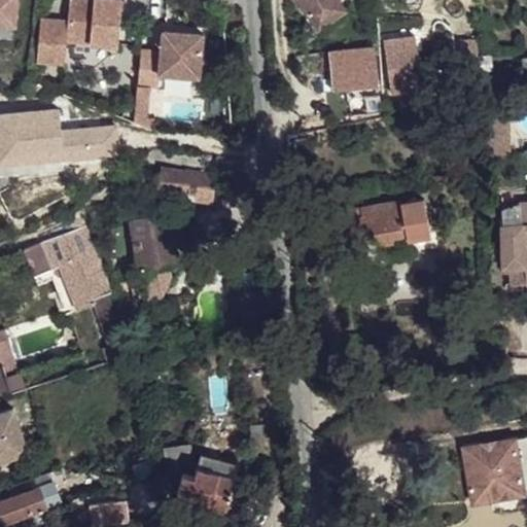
[(0,0),(0,21),(14,23),(15,0),(0,0)]
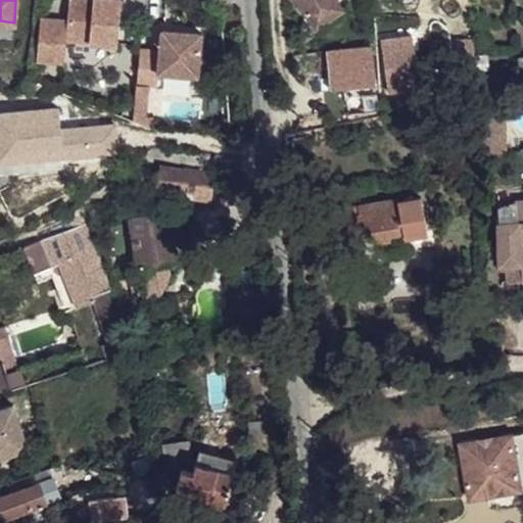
[(67,0),(67,17),(40,14),(36,57),(63,60),(64,37),(116,42),(119,0),(67,0)]
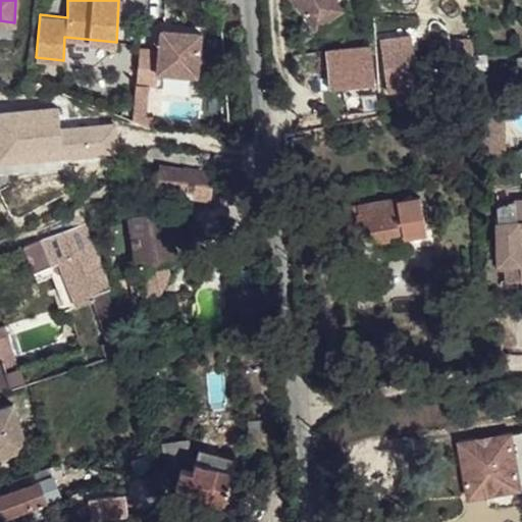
[(294,0),(317,31),(345,14),(333,0),(294,0)]
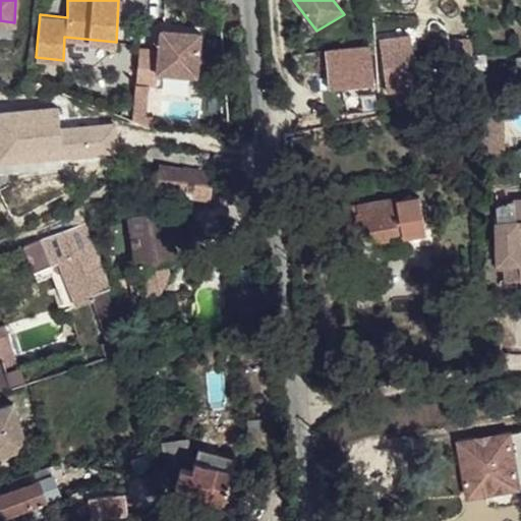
[(158,48),(138,47),(136,81),(155,83),(155,71),(196,74),(199,32),(160,27),(158,48)]
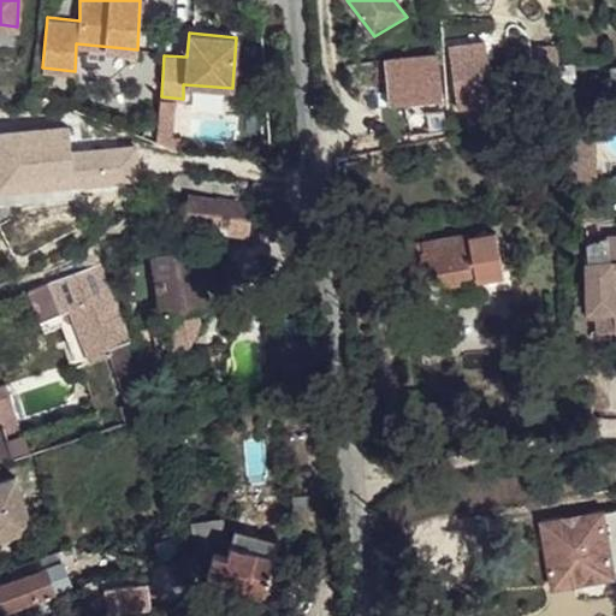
[(406,105),(407,136),(444,134),(439,53),(384,57),(388,106),(406,105)]
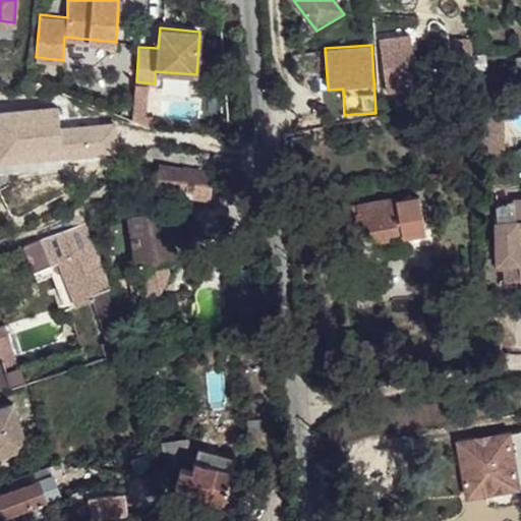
[(403,70),(405,70),(404,59),(384,62),(385,72),(403,70)]
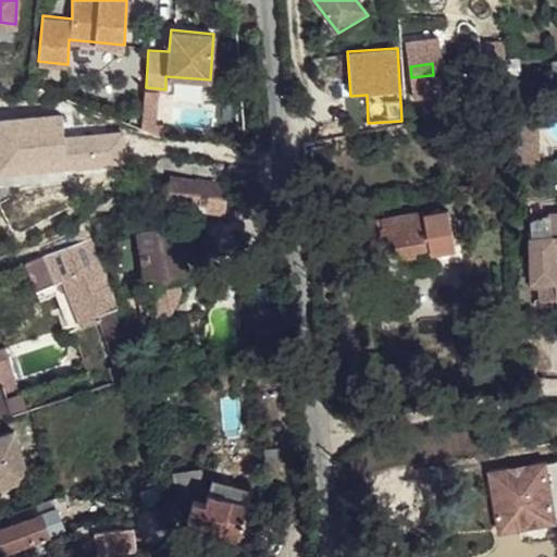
[(413,99),(433,97),(431,75),(411,77),(413,99)]
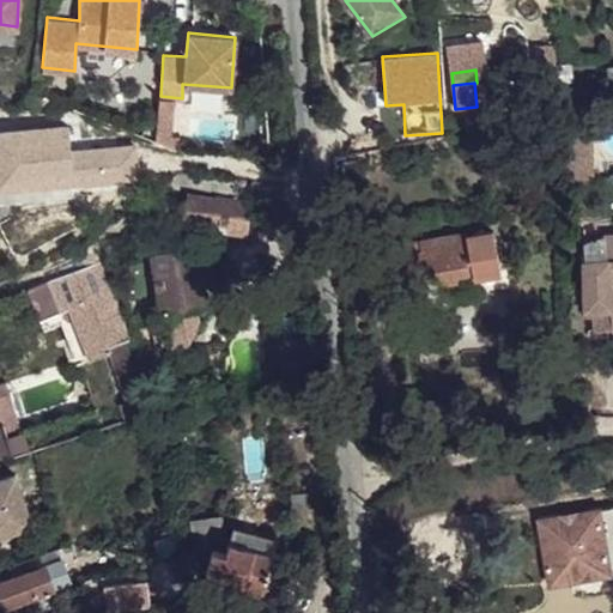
[(89,178),(137,174),(133,143),(86,147),(89,178)]
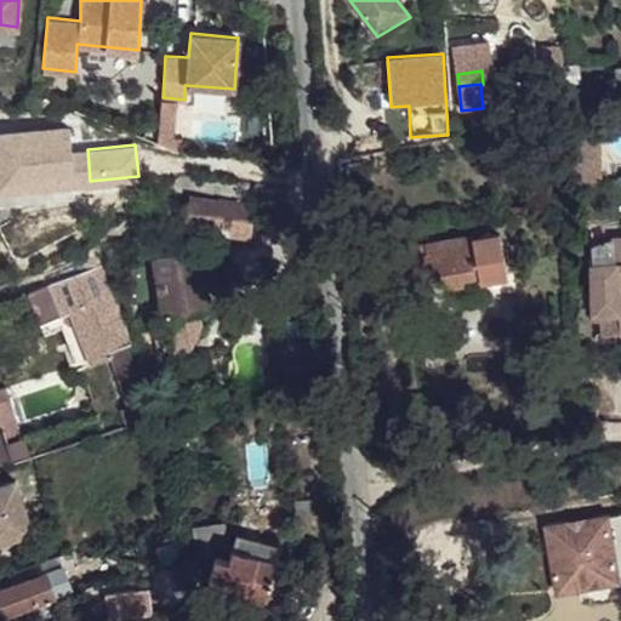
[(64,182),(90,181),(87,149),(87,146),(62,148),(64,182)]
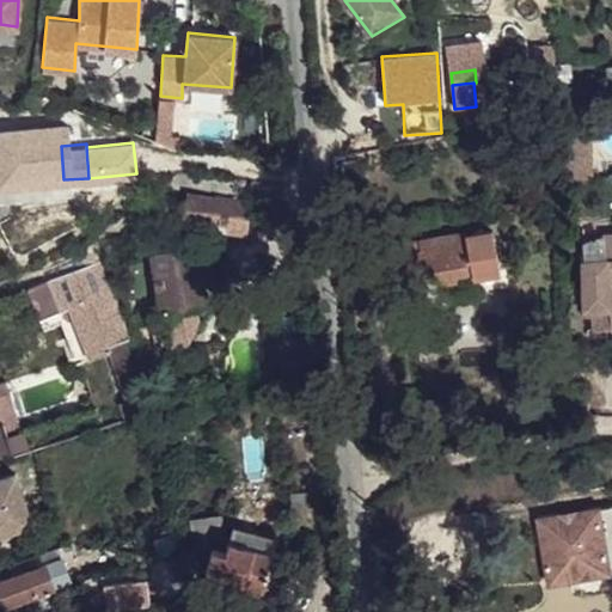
[(209,219),(214,193),(188,189),(184,216),(209,219)]
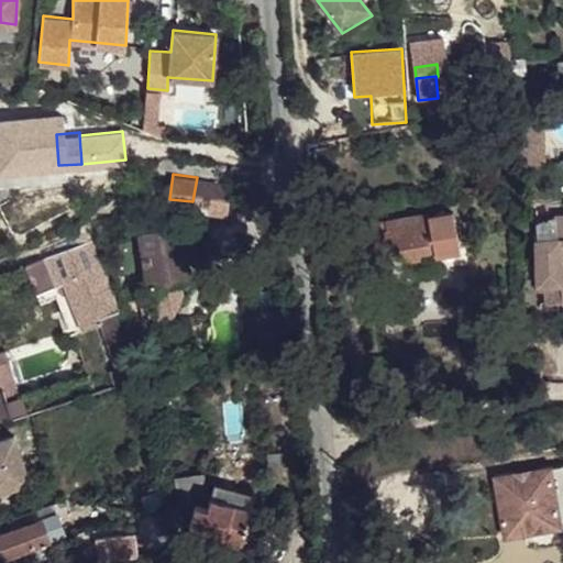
[(211,205),(227,208),(231,184),(213,180),(214,180),(197,177),(192,201),(211,205)]
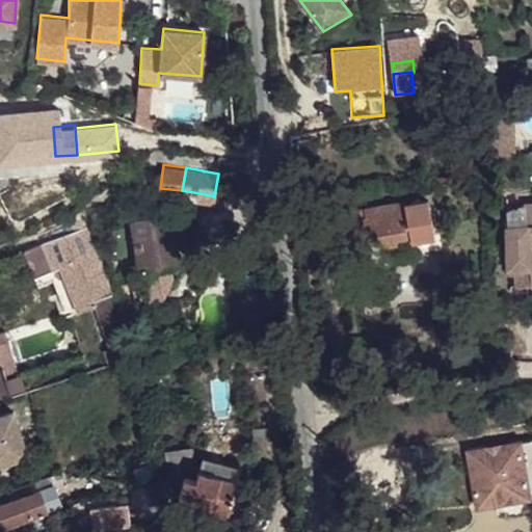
[(200,193),(182,190),(180,201),(213,205),(214,196),(200,193)]
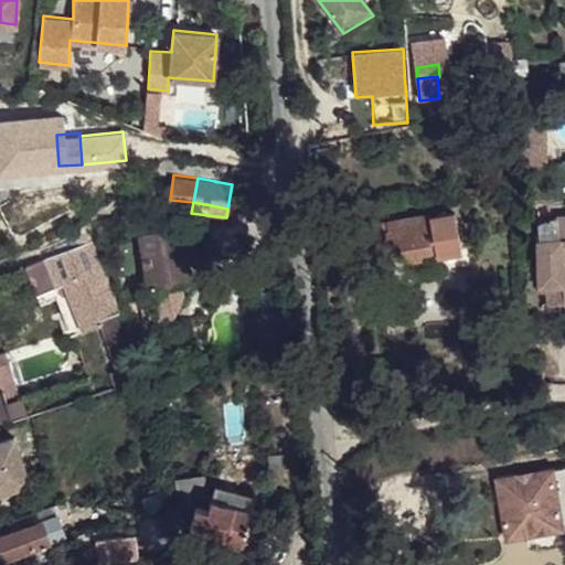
[(462,249),(455,210),(430,215),(429,213),(386,221),(388,230),(337,240),(342,268),(368,264),(368,259),(393,255),(408,258),(423,256),(422,252),(435,248),(436,255),(462,249)]
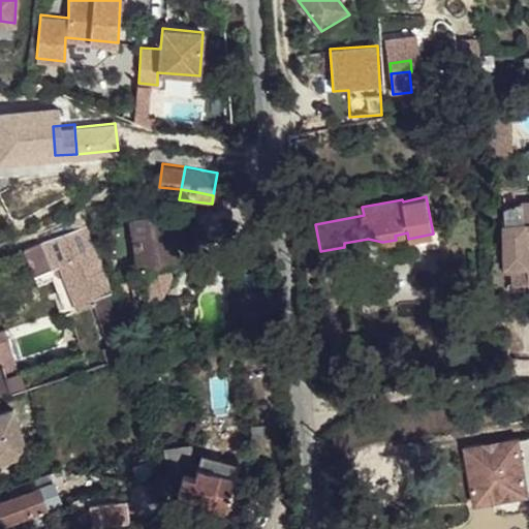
[(514,273),(515,283),(528,281),(528,200),(523,201),(521,203),(520,204),(518,204),(516,204),(514,205),(510,206),(508,207),(506,208),(504,209),(503,210),(505,273),(514,273)]
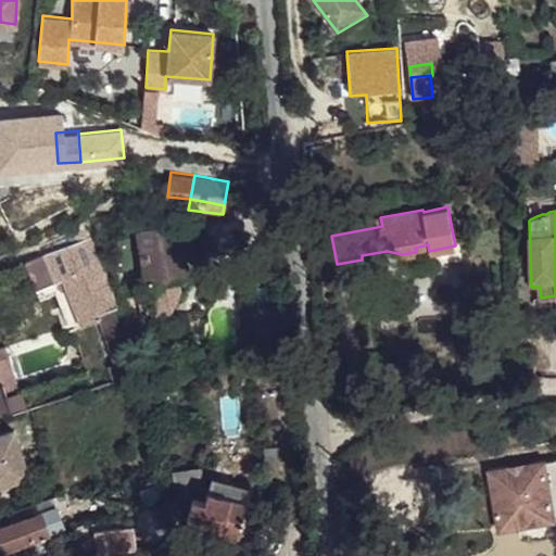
[(176,222),(138,230),(147,282),(152,281),(155,302),(169,300),(168,292),(166,279),(169,279),(177,278),(187,277),(182,256),(178,235),(176,222)]
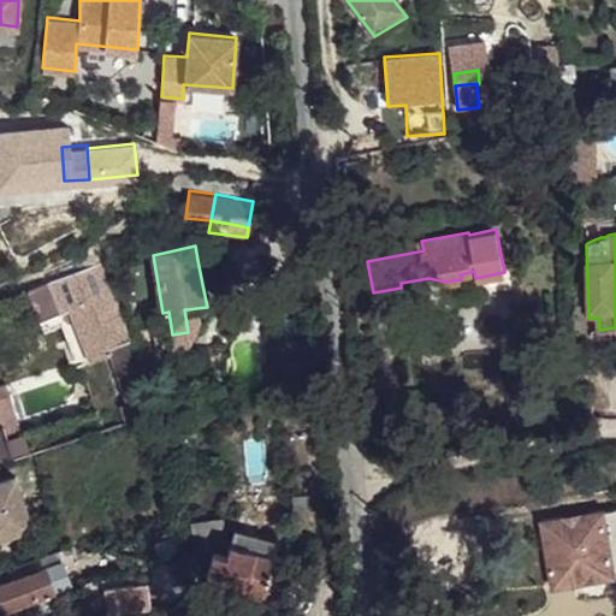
[(104,262),(25,285),(35,318),(75,304),(92,359),(112,353),(128,403),(120,406),(125,420),(146,414),(142,400),(146,398),(138,378),(141,378),(104,262)]
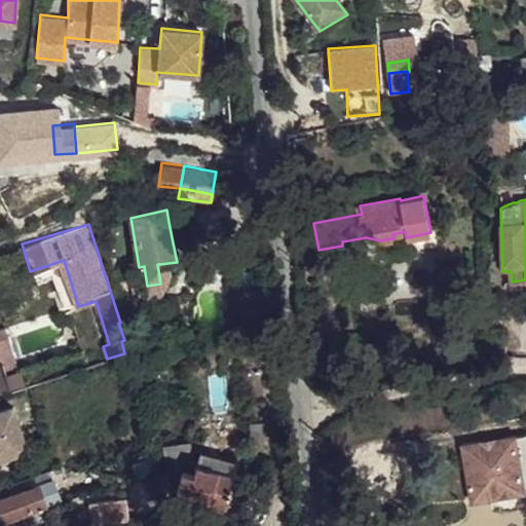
[(160,264),(157,264),(159,276),(170,275),(167,263),(160,264)]
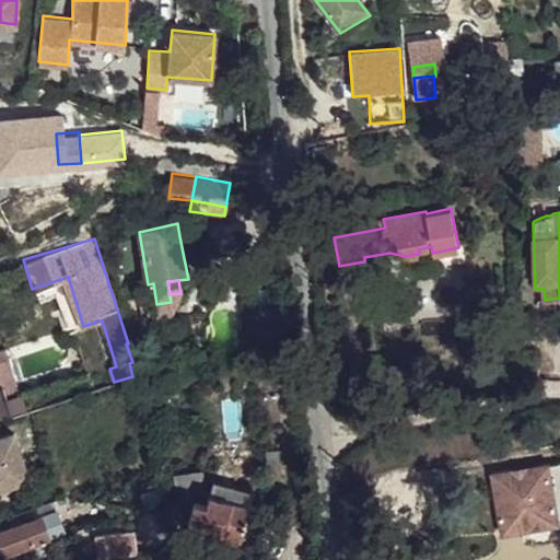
[(89,370),(82,353),(71,358),(78,374),(89,370)]
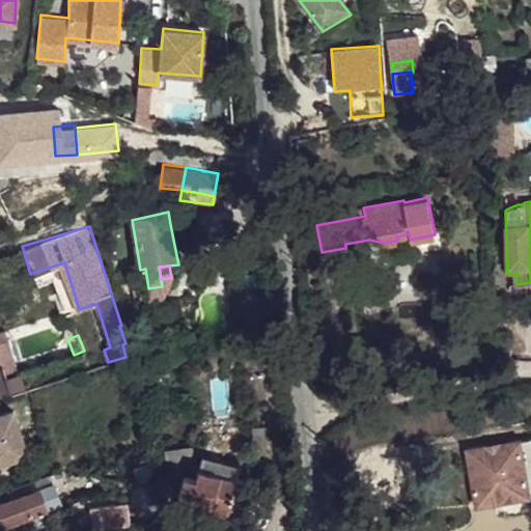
[(0,398),(15,394),(5,367),(0,368),(0,398)]
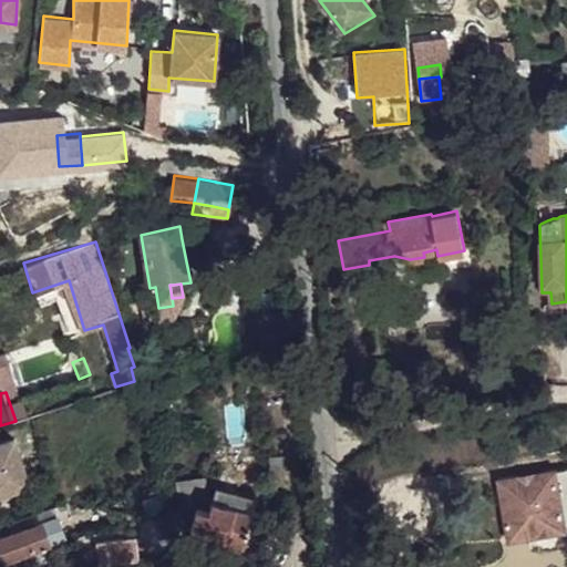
[(0,441),(0,494),(30,484),(14,437),(0,441)]
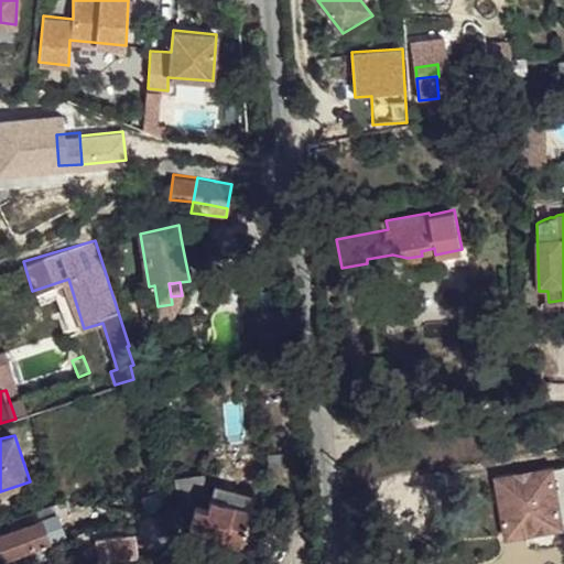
[(559,500),(563,499),(563,466),(553,468),(559,500)]
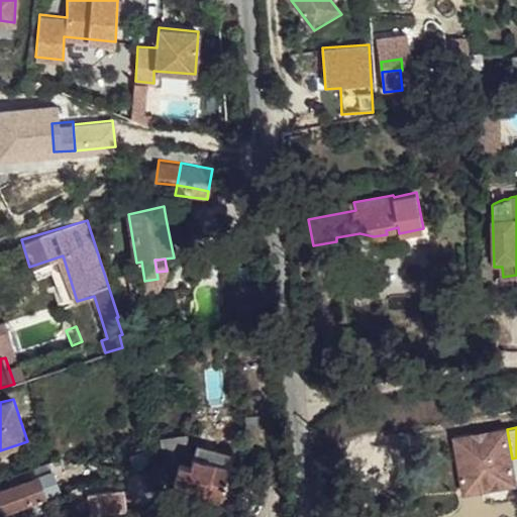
[(515,483),(516,483),(512,458),(507,429),(456,438),(468,492),(482,489),(515,483)]
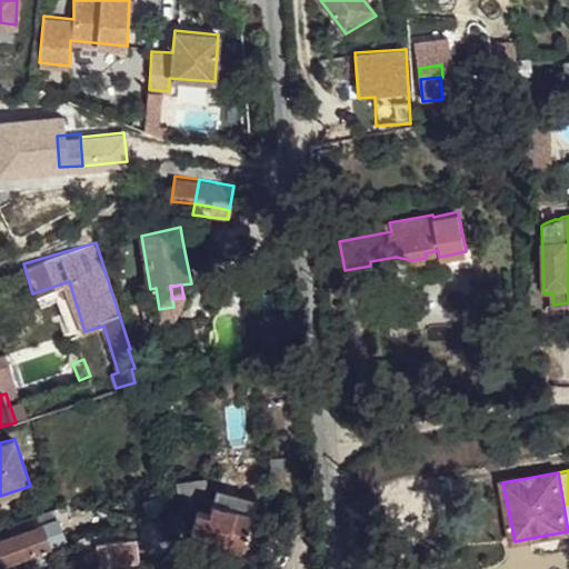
[(185,506),(209,502),(207,486),(182,490),(185,506)]
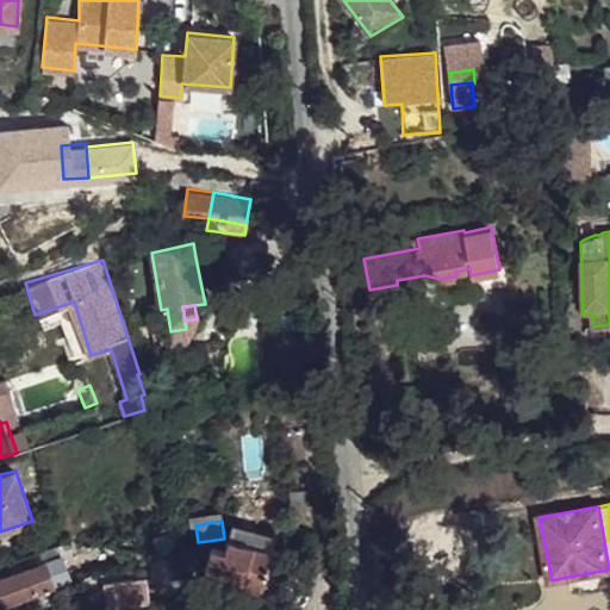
[(271,549),(275,534),(232,522),(228,537),(271,549)]
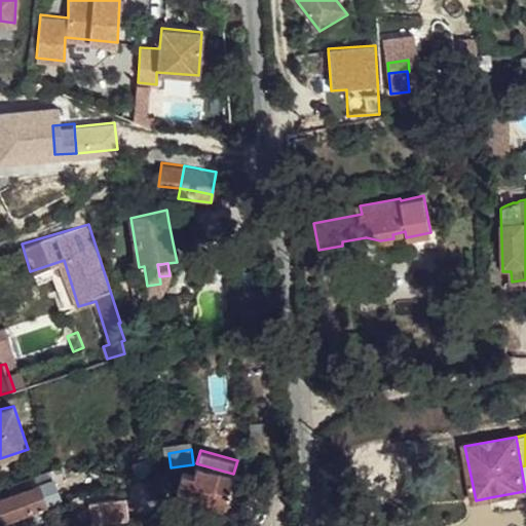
[(180,497),(224,510),(233,474),(196,463),(193,473),(182,470),(177,486),(180,497)]
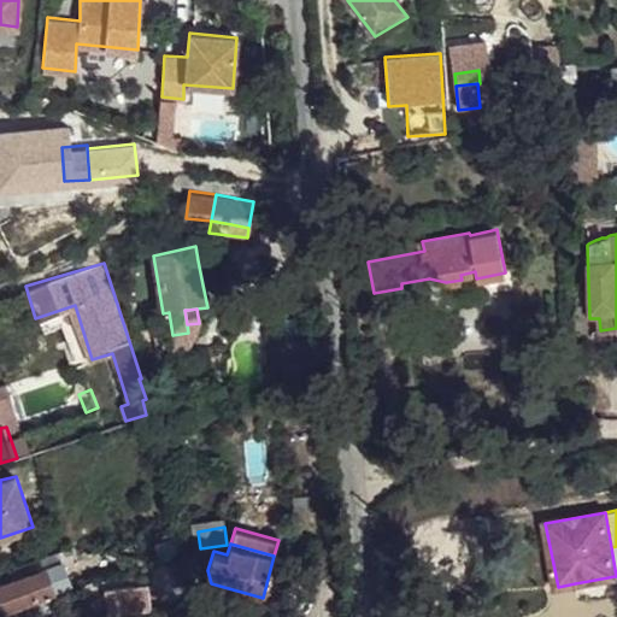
[(53,592),(70,585),(60,560),(46,566),(53,592)]
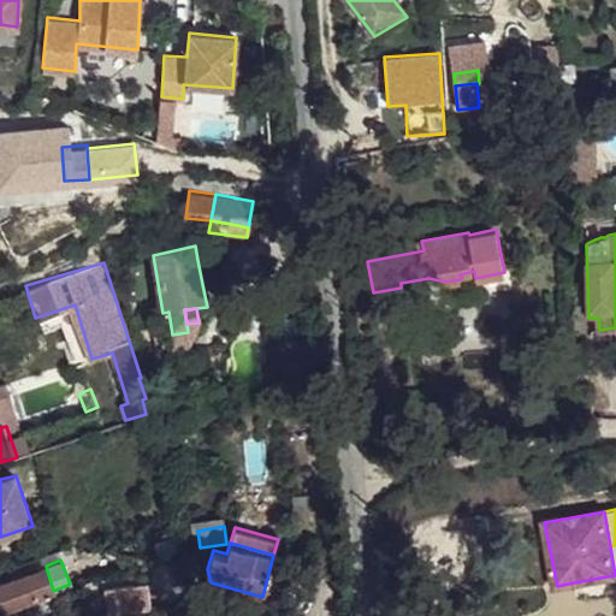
[(25,599),(53,591),(46,566),(17,575),(25,599)]
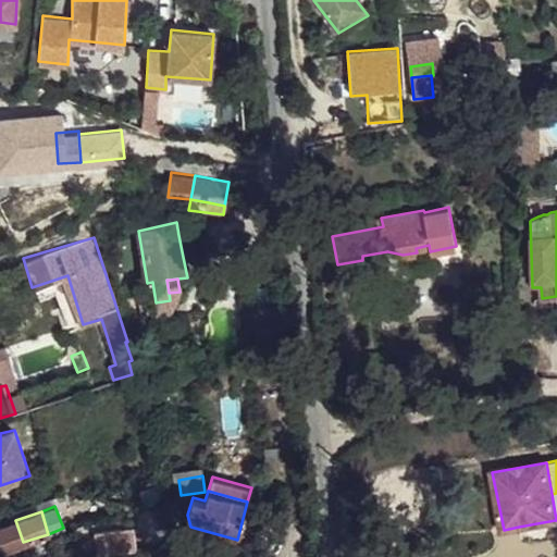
[(0,536),(3,548),(23,542),(15,520),(0,525),(0,536)]
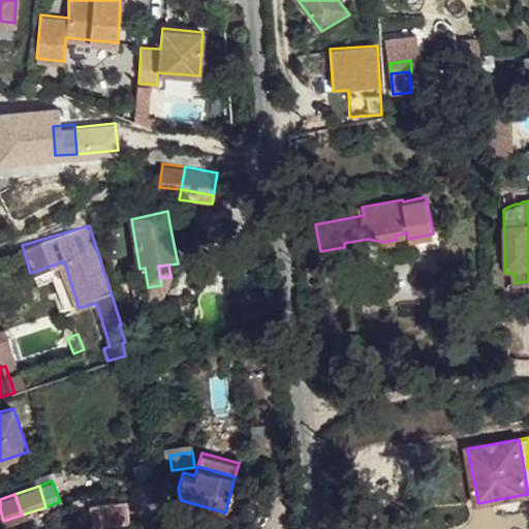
[(503,515),(528,509),(528,506),(527,494),(493,500),(494,505),(502,504),(503,515)]
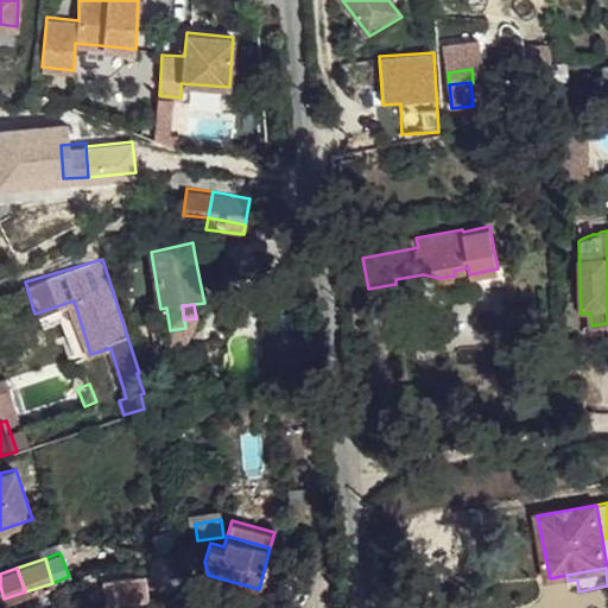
[(128,603),(151,601),(147,577),(105,583),(108,607),(128,603)]
